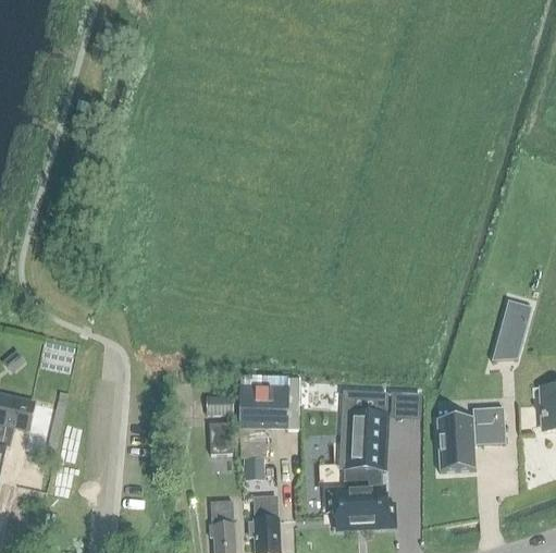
[(498,338),(492,360),(517,359),(532,306),(508,300),(508,303),(514,305),(504,340),(498,338)]
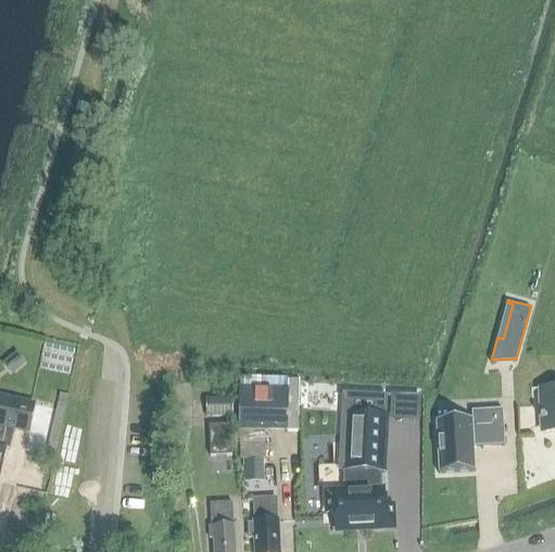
[(15,350),(5,358),(13,368),(24,360),(15,350)]
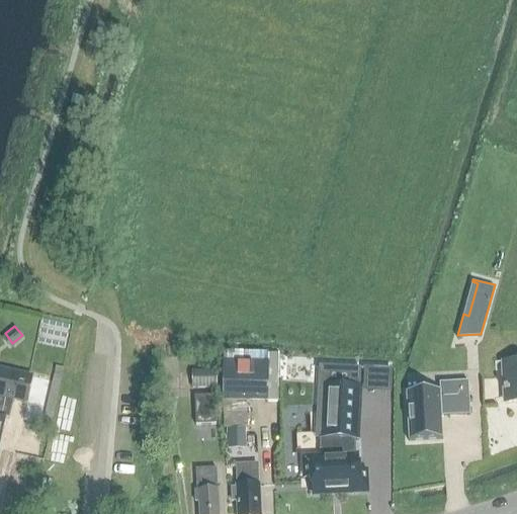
[(516,358),(503,359),(504,360),(505,384),(503,384),(504,388),(505,388),(506,399),(505,399),(506,400),(516,399),(516,358)]
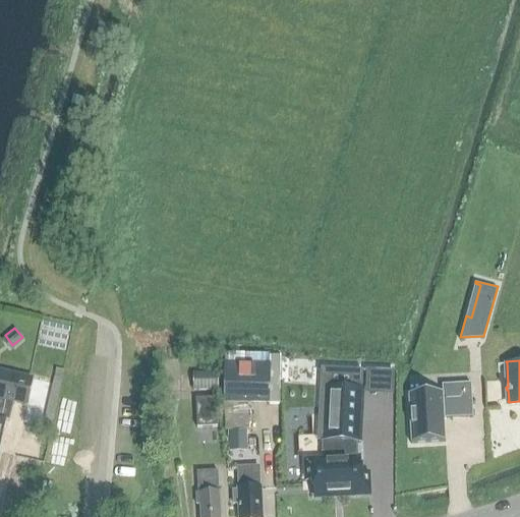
[(225,365),(225,400),(226,400),(226,398),(269,399),(269,401),(270,401),(270,366),(225,365)]
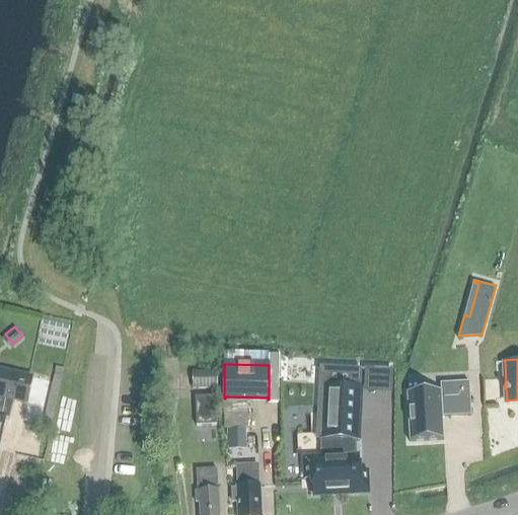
[(26,401),(32,374),(0,366),(0,432),(1,427),(3,427),(6,416),(9,416),(13,398),(26,401)]
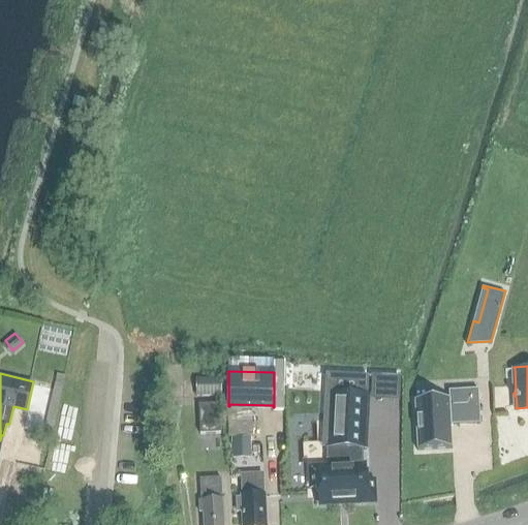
[(196,376),(196,393),(221,393),(221,375),(196,376)]
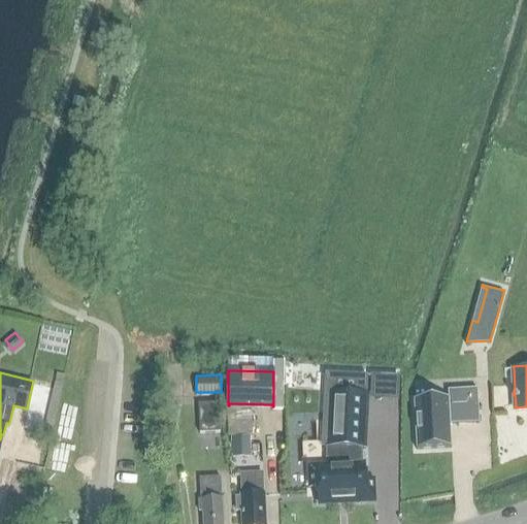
[(480,419),(479,384),(462,385),(463,396),(450,397),(450,393),(415,394),(417,449),(452,447),(451,419),(478,418),(478,419),(480,419)]
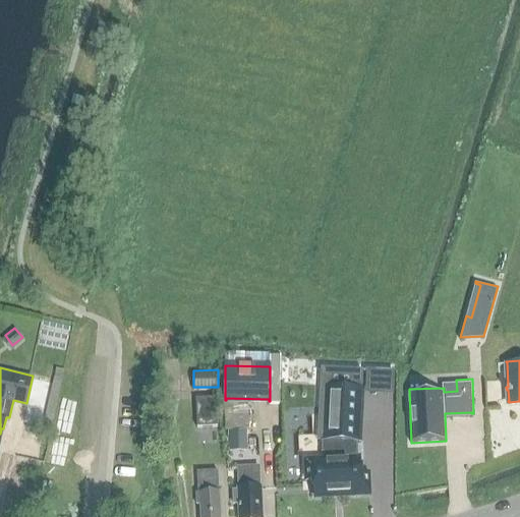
[(352,439),(358,440),(361,386),(328,384),(325,438),(326,438),(352,439)]
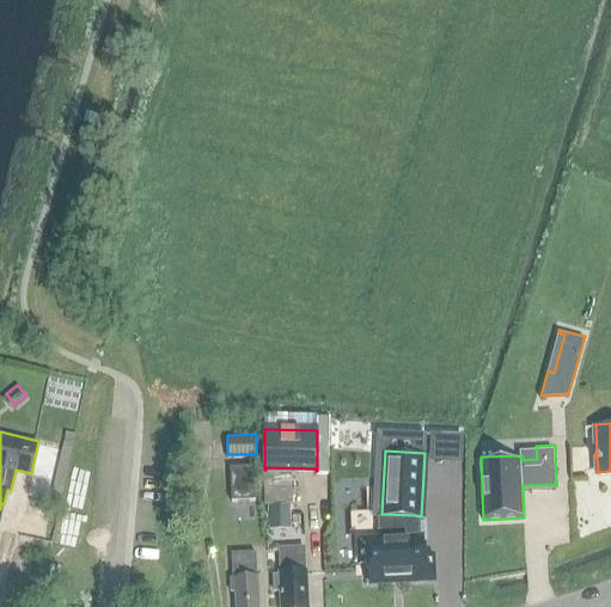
[(256,497),(254,464),(230,465),(232,498),(256,497)]
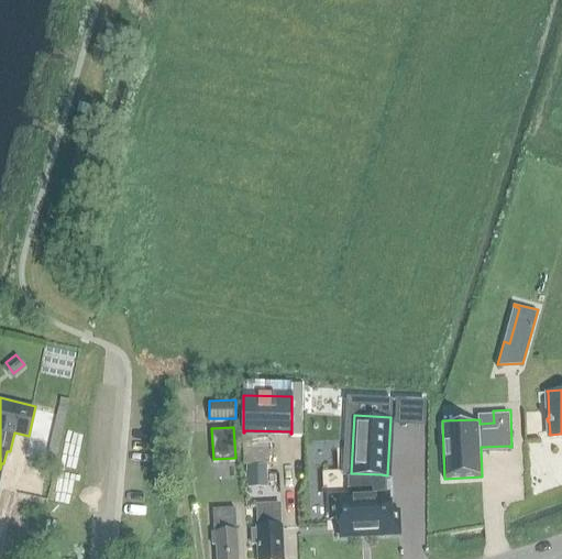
[(252,461),(253,483),(272,482),(271,461),(252,461)]
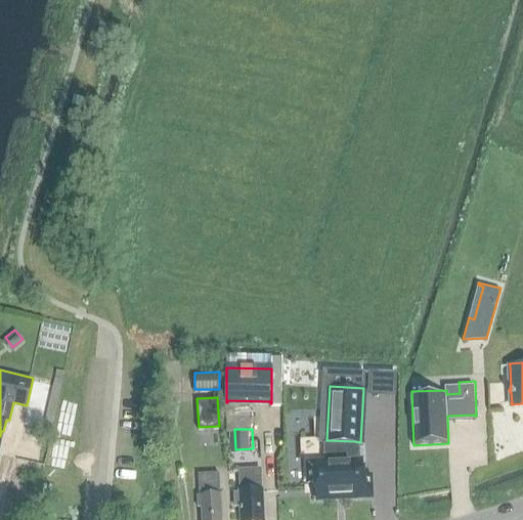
[(323,440),(323,457),(325,457),(327,462),(308,462),(309,482),(316,482),(316,497),(335,496),(336,499),(337,499),(337,496),(343,496),(343,497),(345,497),(345,496),(369,495),(369,475),(362,476),(361,460),(354,461),(354,441),(328,440),(327,440),(323,440)]
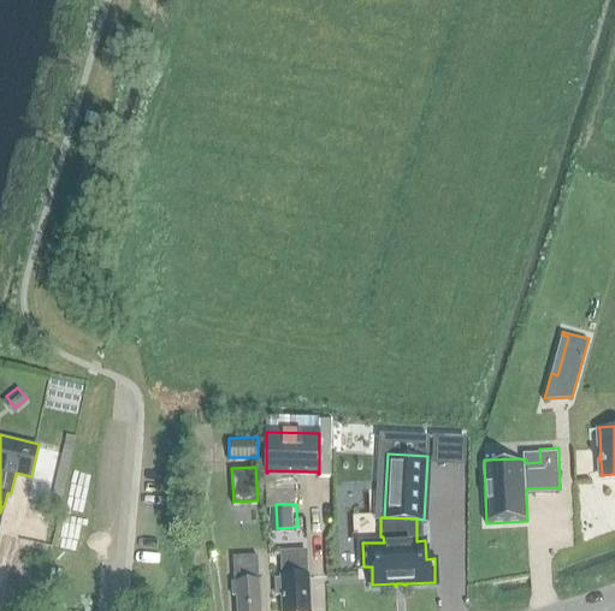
[(282,575),(283,610),(309,610),(307,546),(279,549),(282,575)]
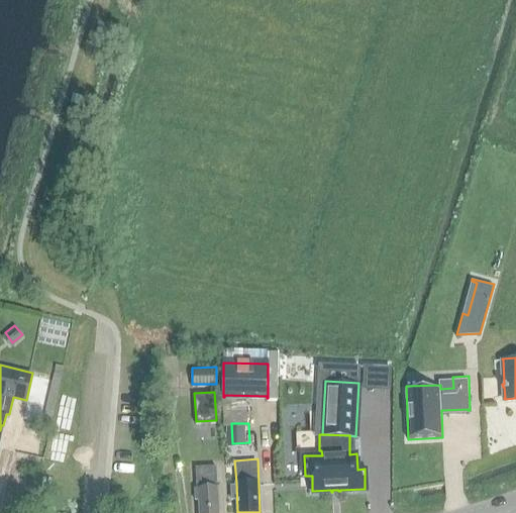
[(198,498),(199,512),(218,512),(217,485),(216,465),(195,466),(196,486),(195,486),(195,498),(198,498)]
